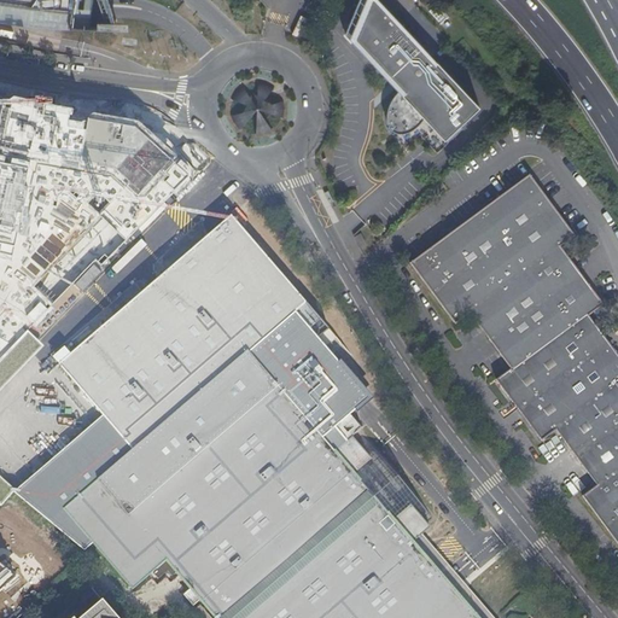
[(0,0),(0,19),(6,21),(12,22),(25,23),(36,24),(40,25),(46,25),(68,27),(88,28),(100,29),(114,13),(108,0),(106,0),(0,0)]
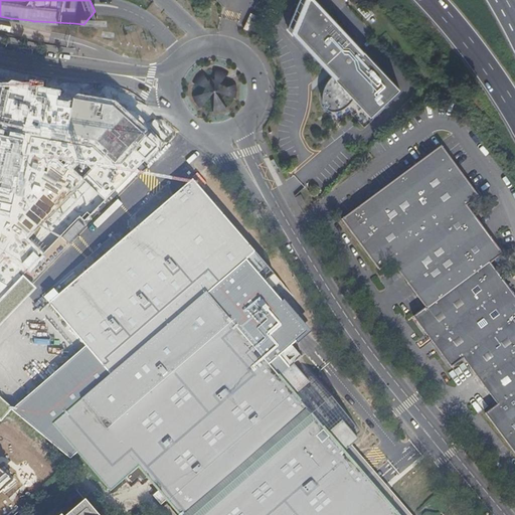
[(299,0),(287,29),(294,36),(308,0),(299,0)]
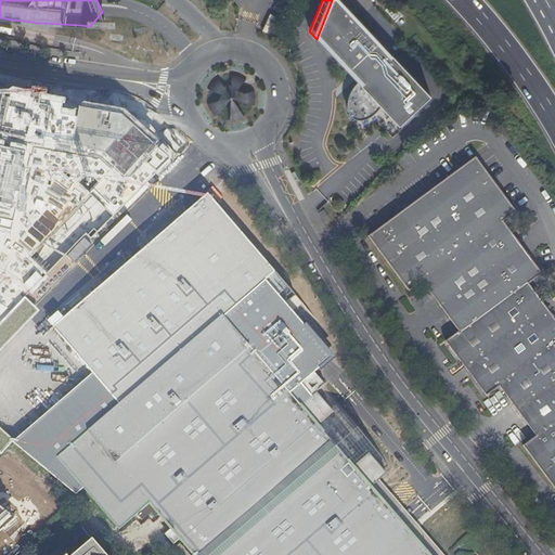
[(345,69),(375,38),(338,0),(332,0),(317,39),(345,69)]
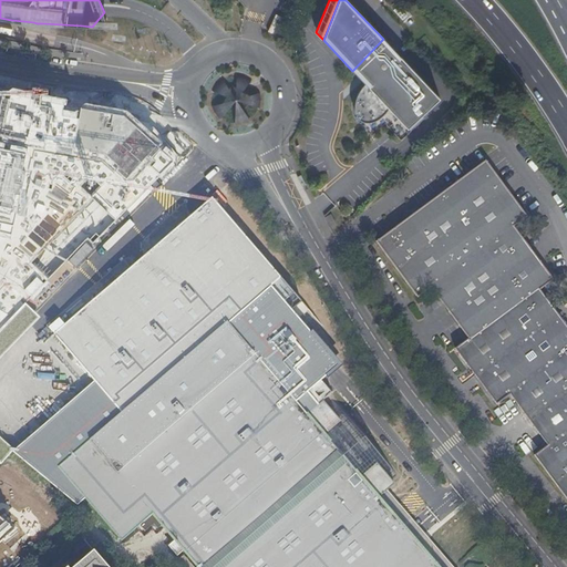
[(374,0),(369,0),(366,4),(375,11),(381,4),(374,0)]
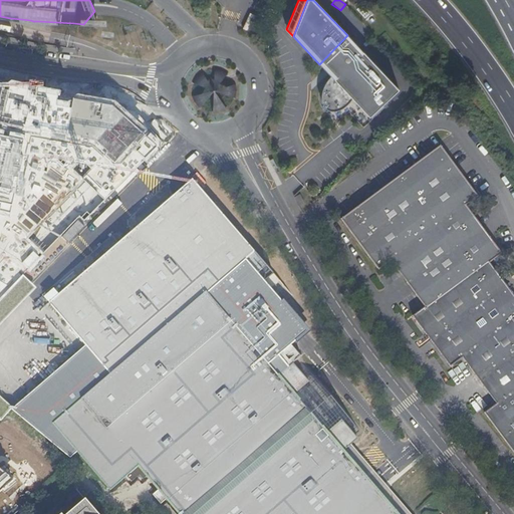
[(356,10),(361,4),(358,1),(352,6),(356,10)]
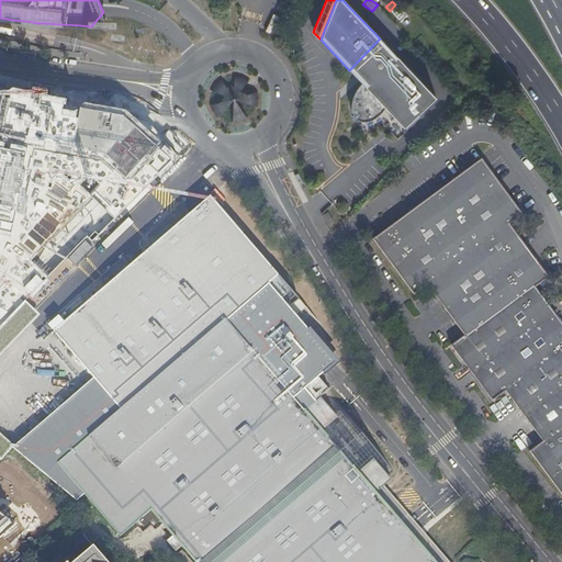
[(103,12),(91,26),(107,26),(105,20),(105,17),(103,12)]
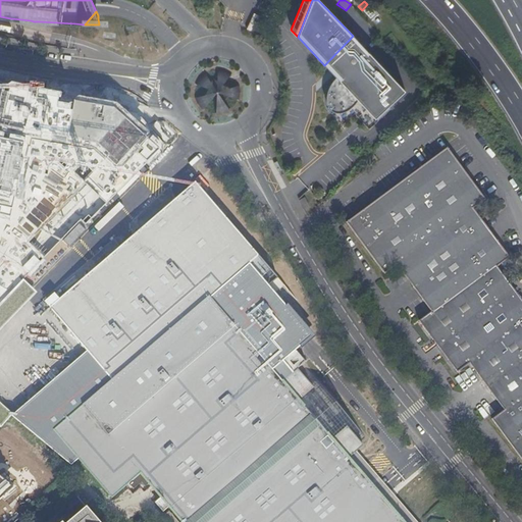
[(346,111),(385,69),(369,52),(368,53),(357,42),(358,41),(353,36),(324,65),(328,68),(329,68),(337,76),(333,82),(330,87),(329,90),(328,93),(327,97),(327,100),(327,104),(328,106),(330,109),(332,111),(336,112),(340,112),(343,112),(346,111)]
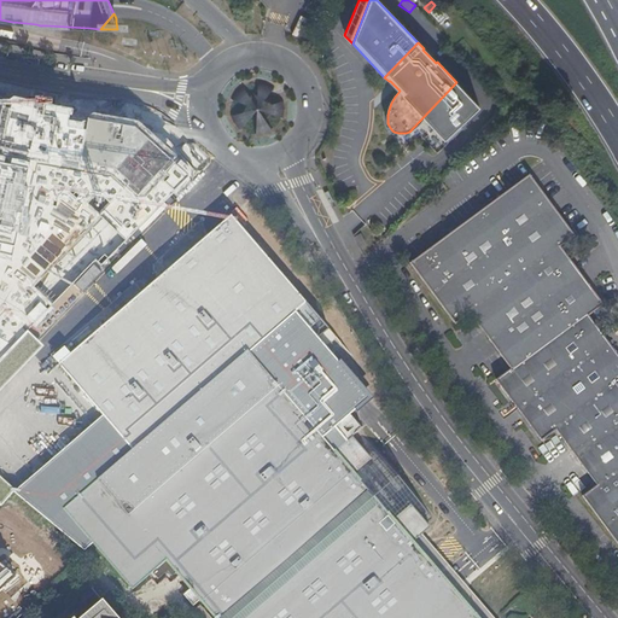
[(292,114),(264,81),(229,110),(258,143),(292,114)]
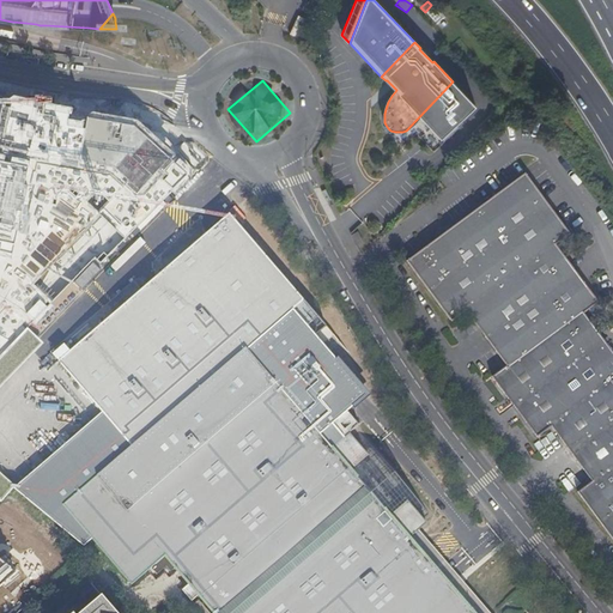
[(438,135),(471,101),(453,82),(406,131),(408,131),(411,129),(414,127),(418,125),(420,121),(423,119),(438,135)]
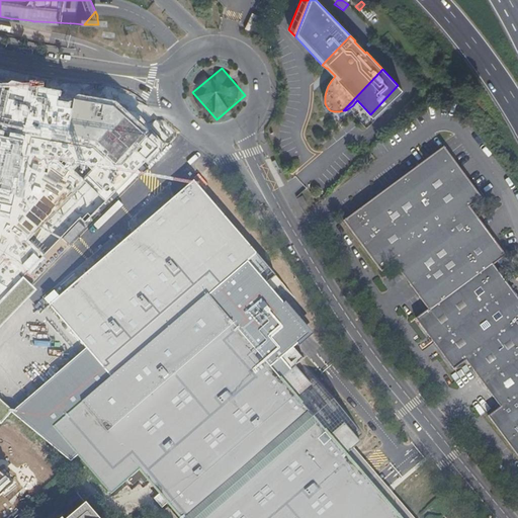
[(402,89),(398,85),(370,114),(372,117),(402,89)]
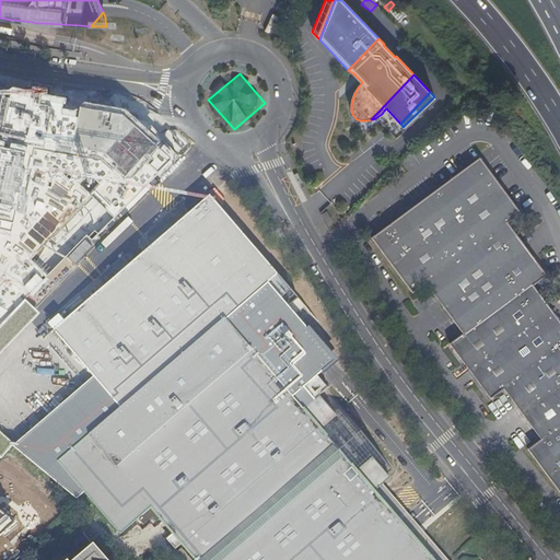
[(109,98),(95,121),(103,126),(105,123),(114,128),(126,109),(109,98)]
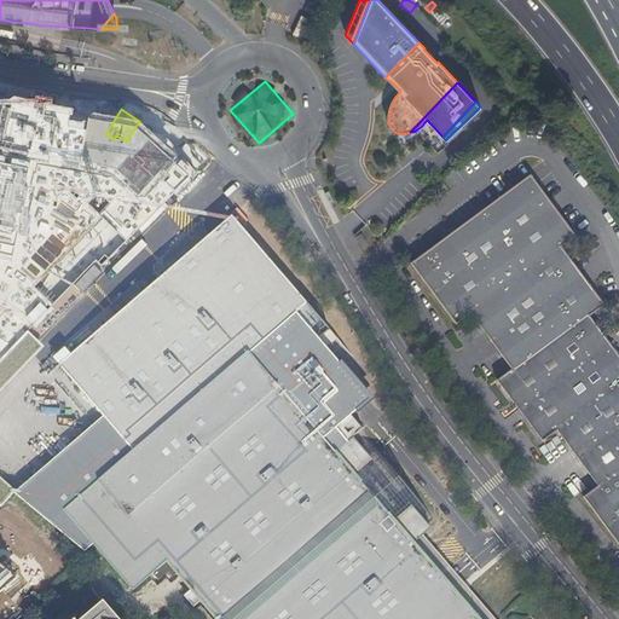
[(99,174),(119,158),(108,146),(90,162),(99,174)]
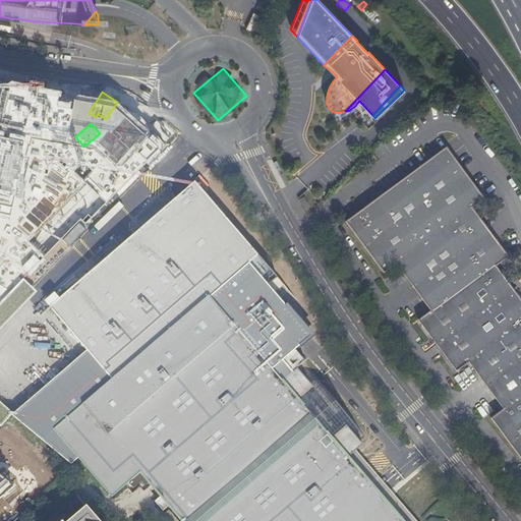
[(130,150),(134,157),(141,153),(137,146),(130,150)]
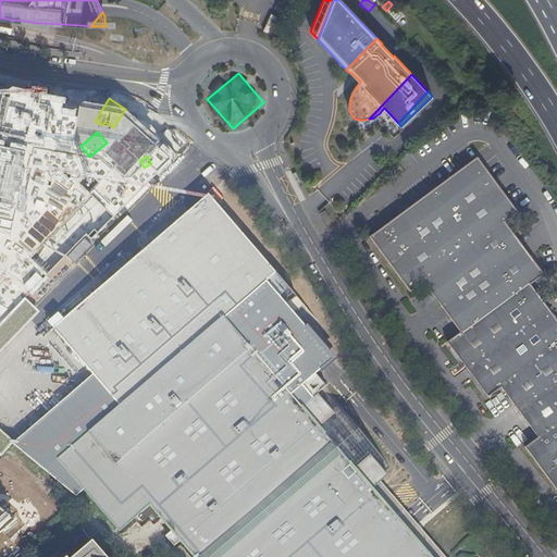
[(374,249),(386,267),(400,285),(408,295),(420,285),(455,331),(456,329),(459,333),(446,344),(461,364),(486,398),(499,388),(527,425),(536,438),(523,448),(556,494),(556,350),(555,348),(556,346),(556,323),(553,318),(528,284),(540,273),(524,254),(523,255),(500,225),(514,214),(493,186),(480,169),(473,161),(423,198),(367,240),(374,249)]
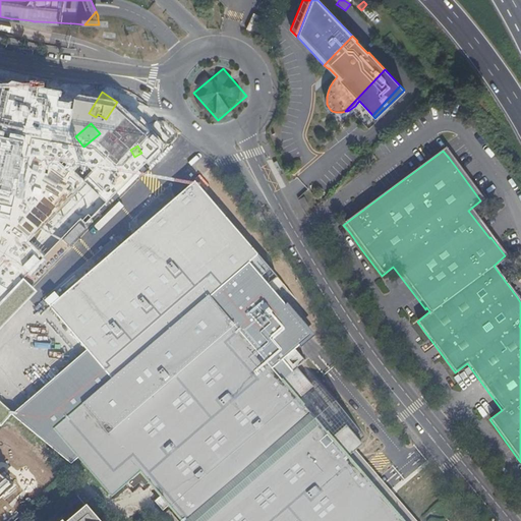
[(108,184),(119,178),(110,162),(99,169),(108,184)]
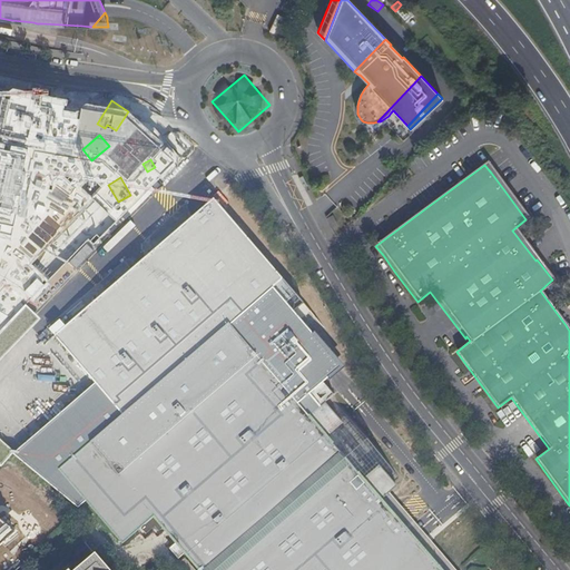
[(121,415),(90,443),(117,475),(86,502),(123,544),(141,529),(147,534),(155,527),(159,531),(164,528),(199,569),(441,569),(383,502),(392,493),(400,488),(396,484),(402,479),(337,403),(332,409),(328,404),(323,409),(313,419),(300,403),(311,393),(342,366),(301,320),(312,311),(214,198),(72,321),(66,314),(49,328),(55,335),(55,337),(50,341),(62,355),(67,351),(121,415)]
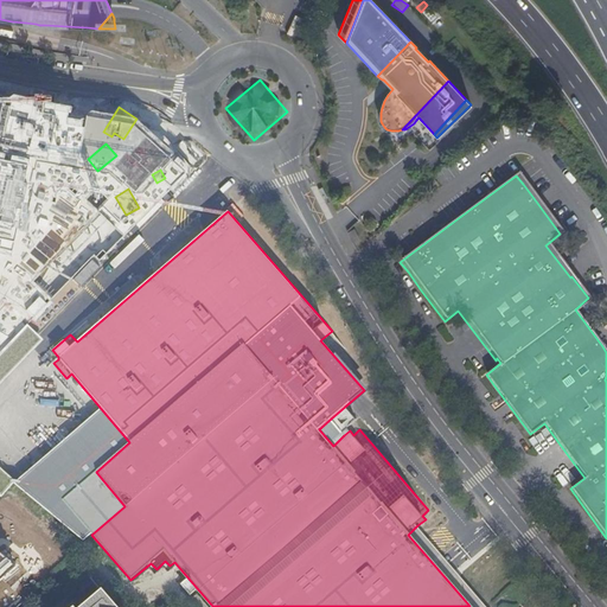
[(115,212),(102,221),(110,232),(123,224),(115,212)]
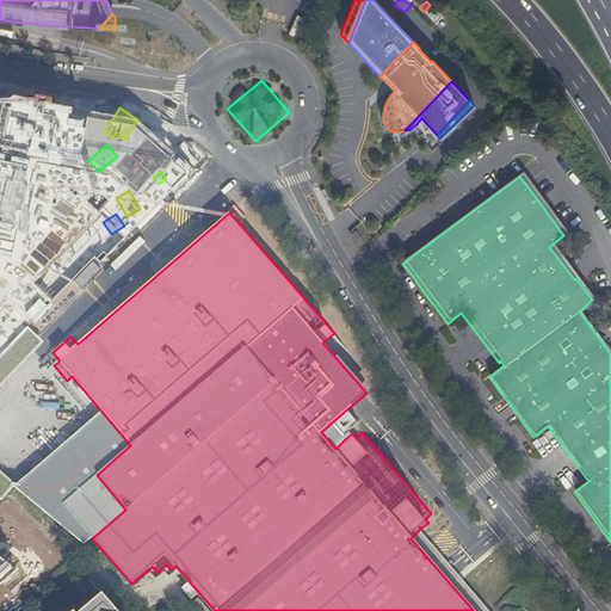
[(84,220),(74,235),(103,252),(112,238),(84,220)]
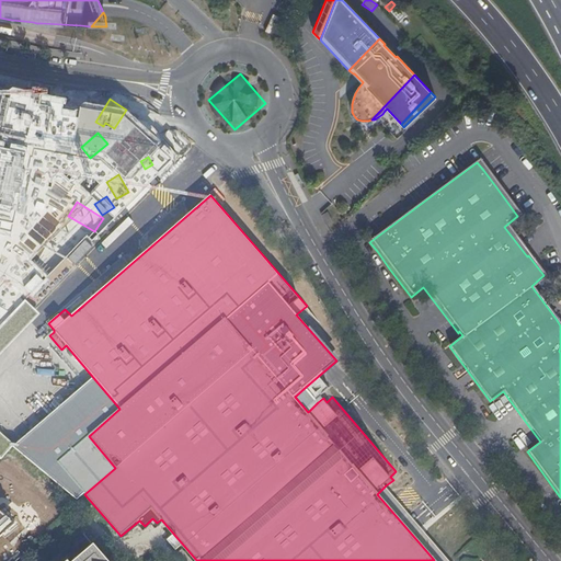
[(324,225),(325,228),(332,225),(328,215),(321,218),(324,225)]
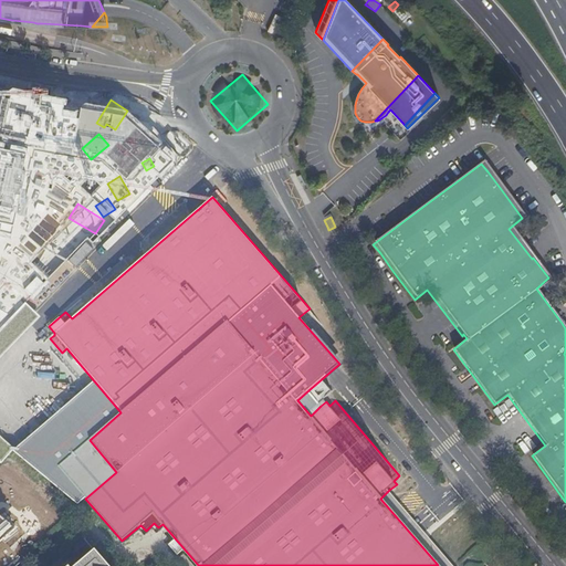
[(56,249),(65,259),(88,239),(79,228),(56,249)]
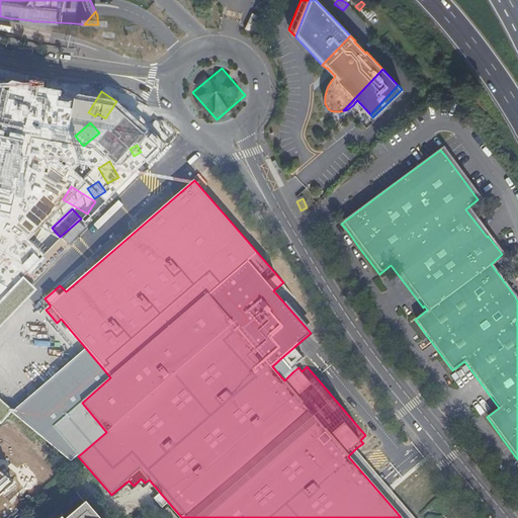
[(0,298),(24,283),(19,276),(11,274),(15,272),(23,274),(38,263),(40,256),(32,244),(14,257),(11,266),(5,264),(2,259),(0,258),(0,298)]
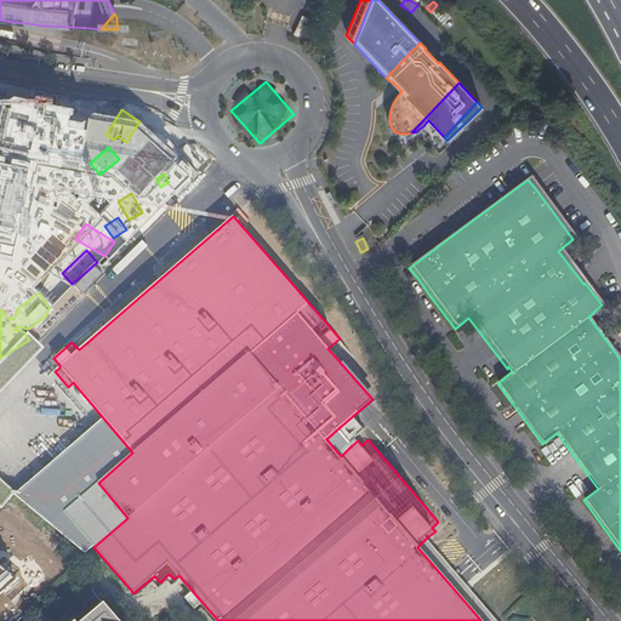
[(20,432),(28,428),(18,406),(10,411),(20,432)]
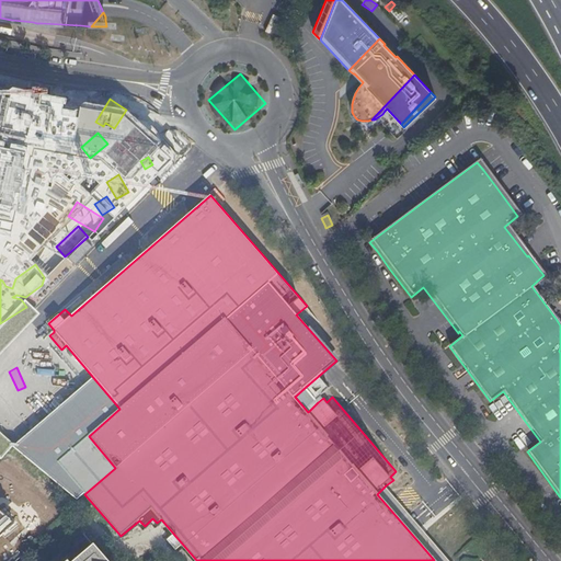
[(318,402),(306,387),(295,397),(308,412),(318,402)]
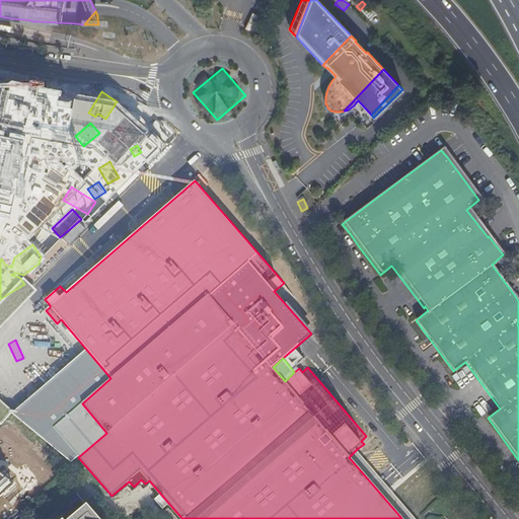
[(25,372),(32,367),(27,359),(20,364),(25,372)]
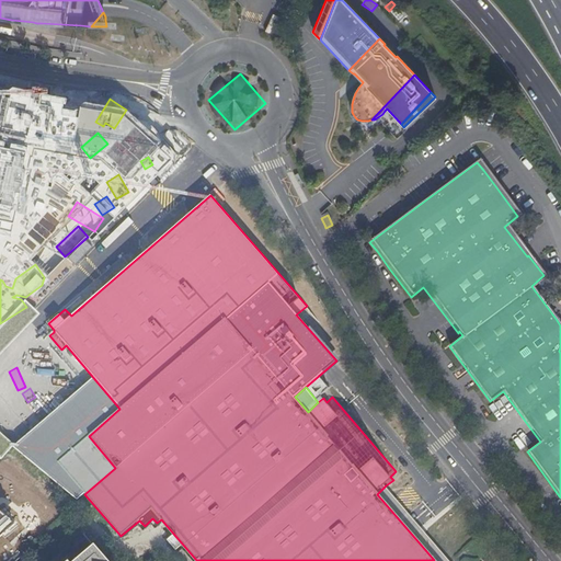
[(115,468),(89,436),(57,462),(84,494),(115,468)]
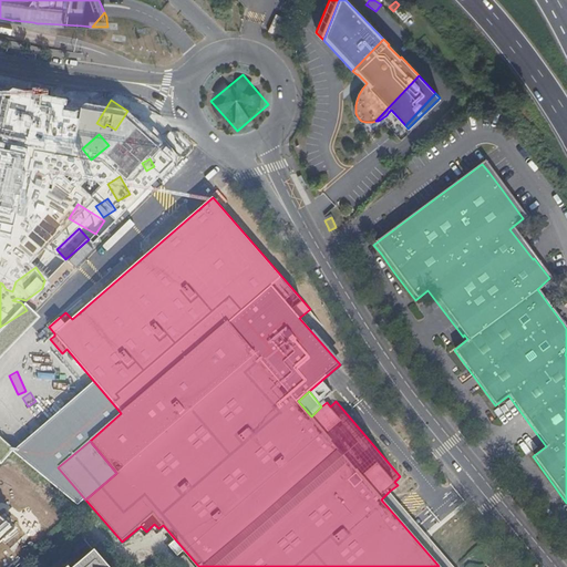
[(403,476),(413,467),(402,455),(392,464),(403,476)]
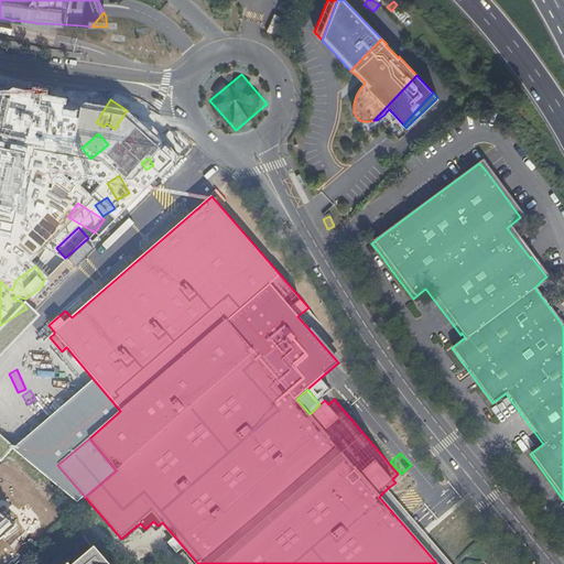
[(379,497),(436,563),(452,563),(416,522),(388,488),(379,497)]
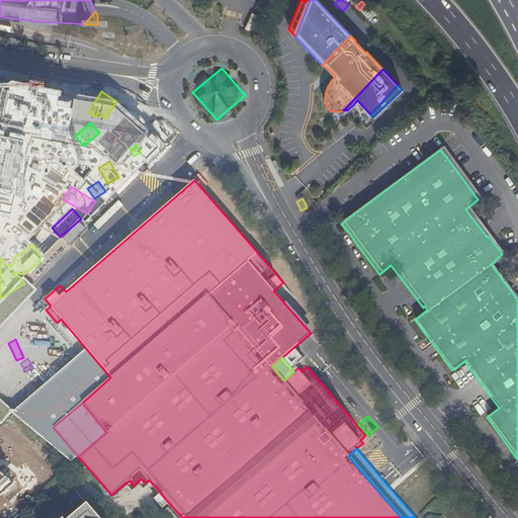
[(98,517),(86,503),(71,516),(67,517),(63,517),(61,517),(98,517)]
